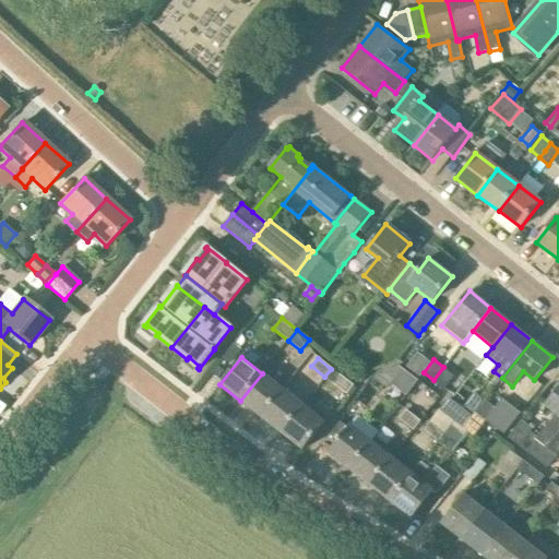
[(405,369),(400,366),(372,378),(384,388),(393,384),(405,369)]
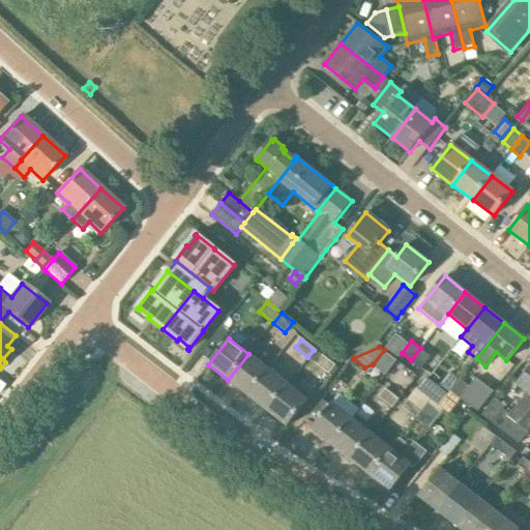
[(420,348),(411,360),(420,367),(430,355),(420,348)]
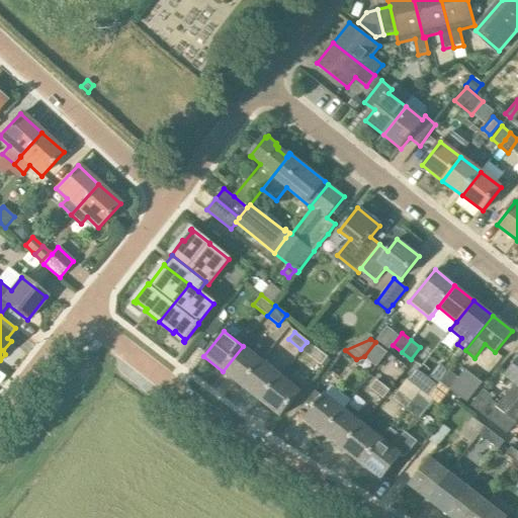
[(242,386),(262,361),(243,346),(223,371),(242,386)]
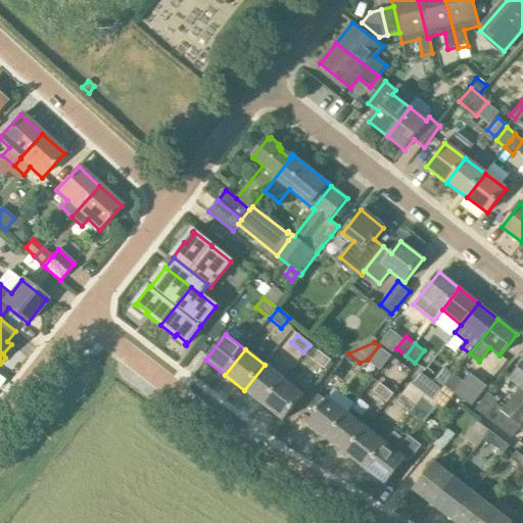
[(329,361),(317,350),(311,359),(323,369),(329,361)]
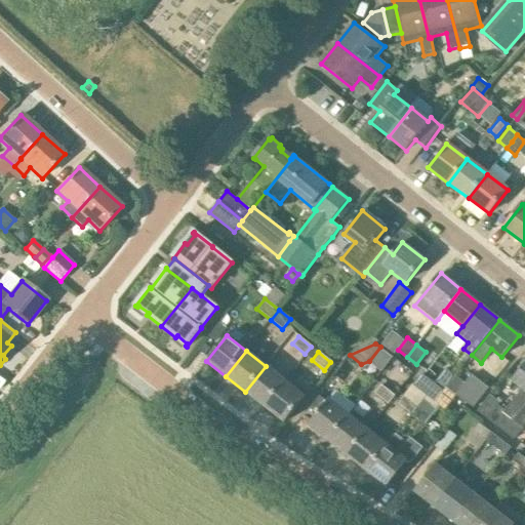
[(506,433),(524,407),(524,365),(513,381),(523,389),(505,411),(498,405),(500,403),(490,395),(478,411),(506,433)]
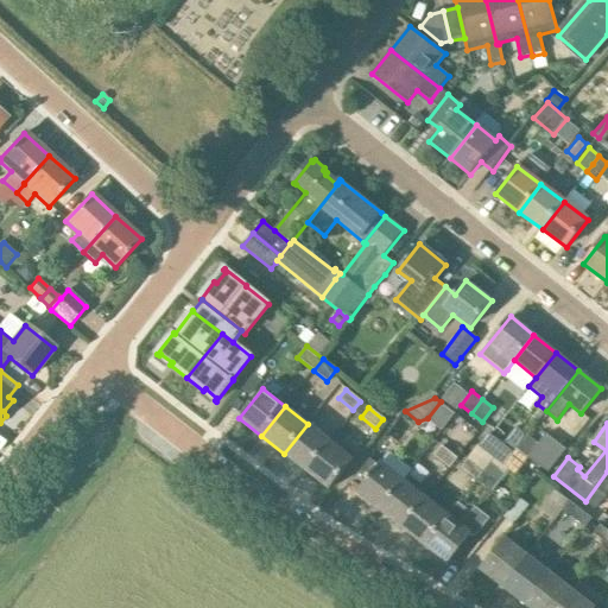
[(306,472),(330,441),(308,424),(284,454),(306,472)]
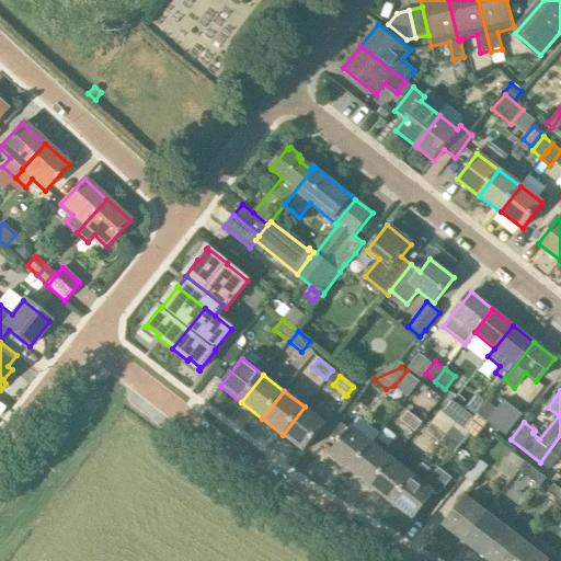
[(467,407),(477,414),(488,401),(478,393),(467,407)]
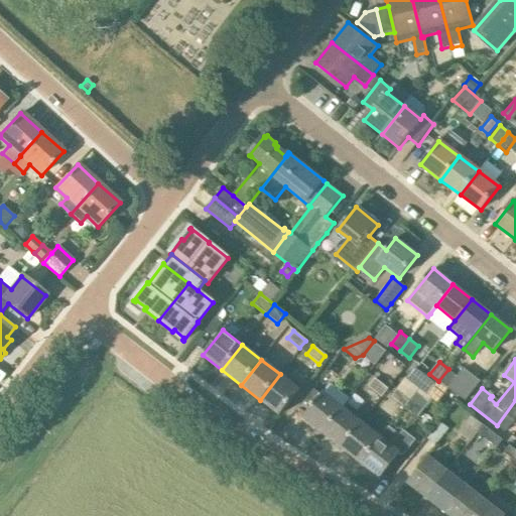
[(450,371),(448,369),(438,381),(441,383),(461,398),(465,401),(480,381),(463,367),(457,375),(450,371)]
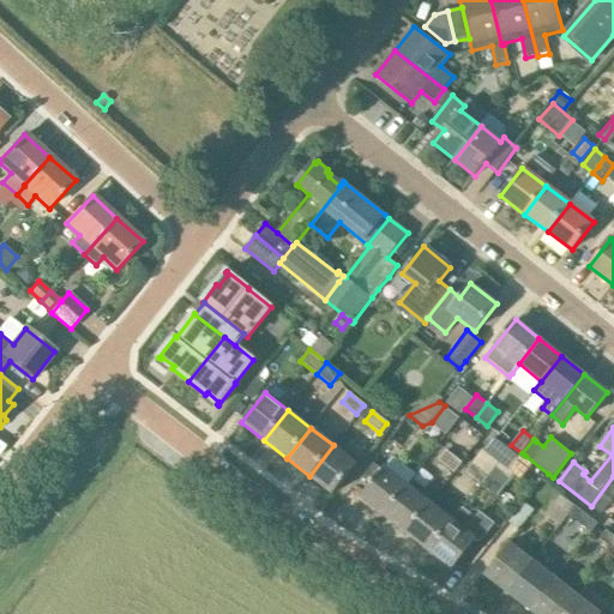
[(522,453),(511,445),(507,450),(495,440),(493,439),(483,451),(509,470),(522,453)]
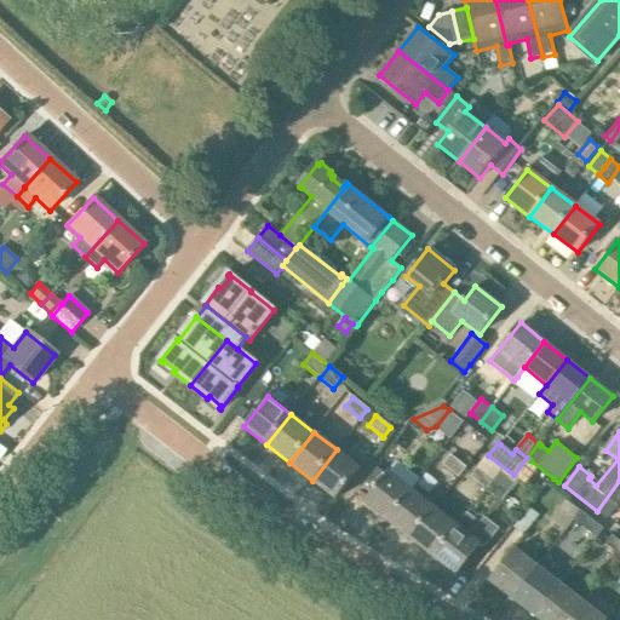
[(337,449),(313,481),(337,499),(361,469),(337,449)]
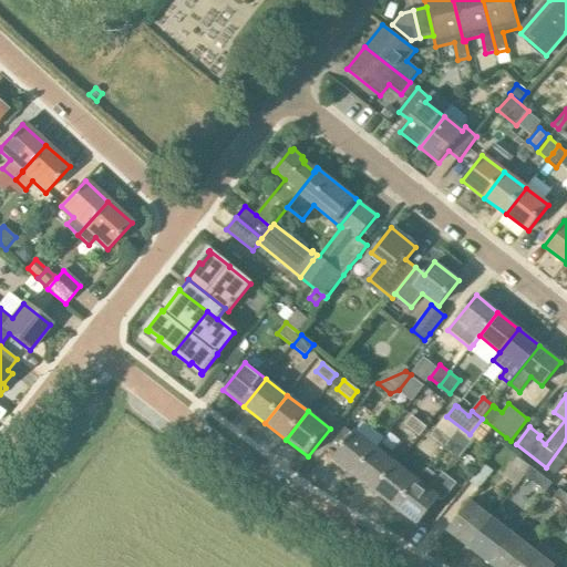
[(413,415),(405,425),(419,436),(428,426),(413,415)]
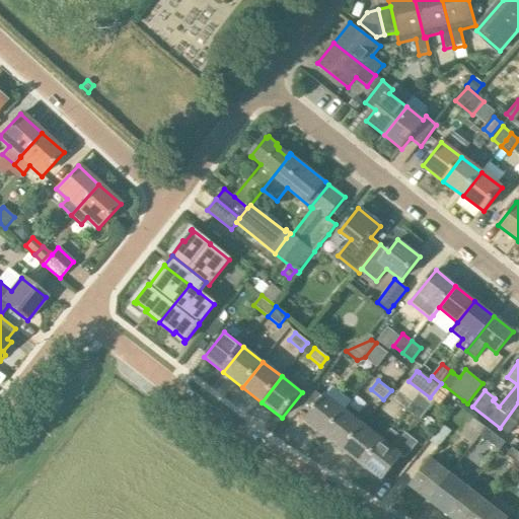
[(305,421),(324,436),(345,411),(316,388),(306,400),(315,408),(305,421)]
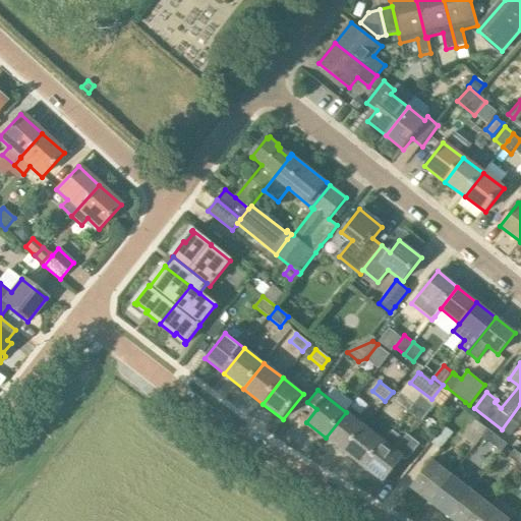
[(395,401),(407,411),(414,401),(402,392),(395,401)]
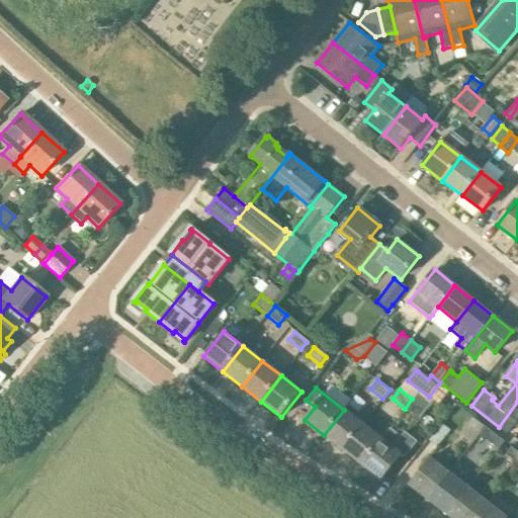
[(412,399),(405,409),(420,420),(432,405),(417,393),(412,399)]
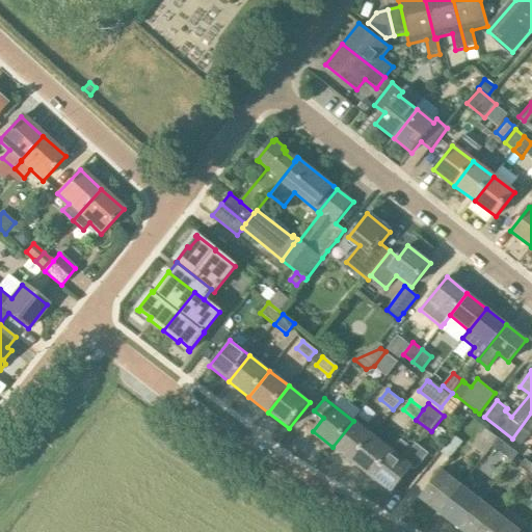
[(531,413),(512,439),(522,446),(530,434),(529,434),(531,430),(531,413)]
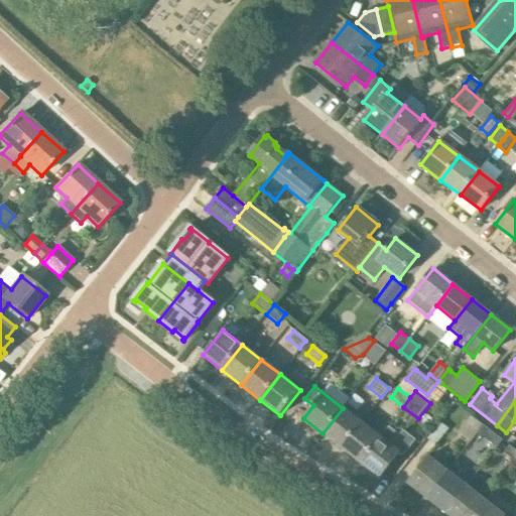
[(342,448),(362,422),(343,408),(323,433),(342,448)]
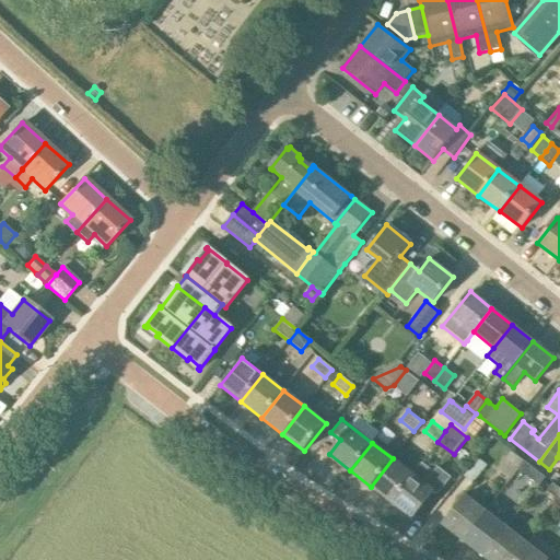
[(518,470),(525,462),(512,452),(505,461),(518,470)]
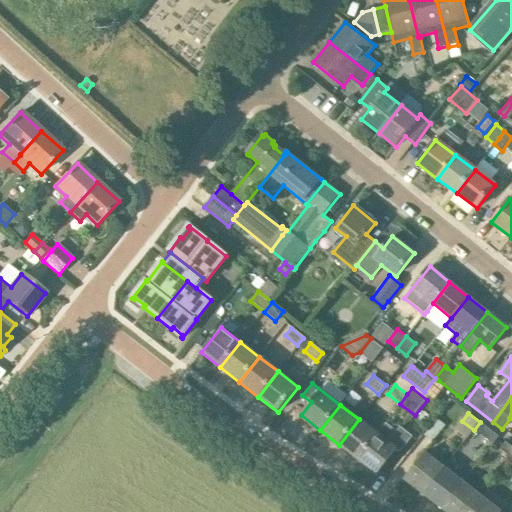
[(358,459),(378,434),(359,419),(339,445),(358,459)]
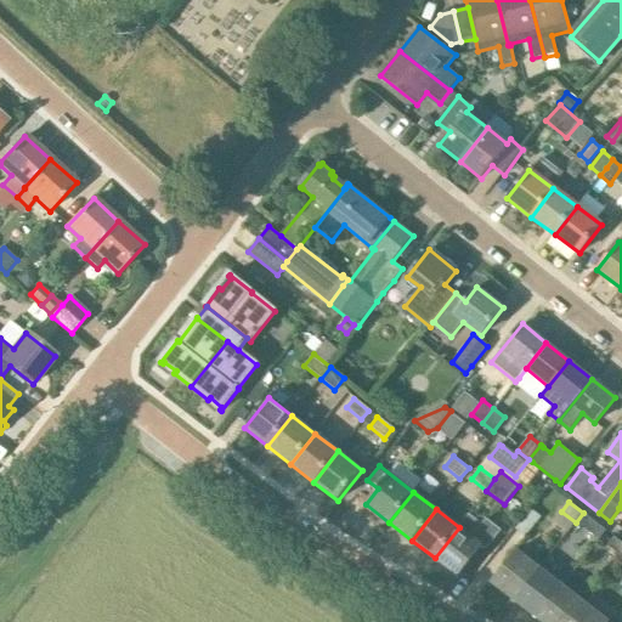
[(525,538),(542,518),(532,509),(515,530),(525,538)]
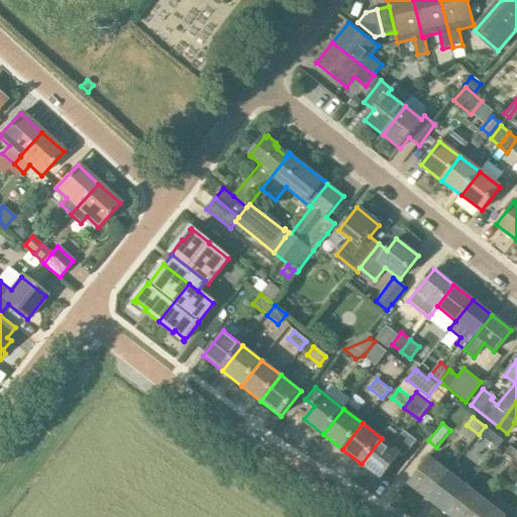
[(485,426),(479,434),(497,448),(504,440),(485,426)]
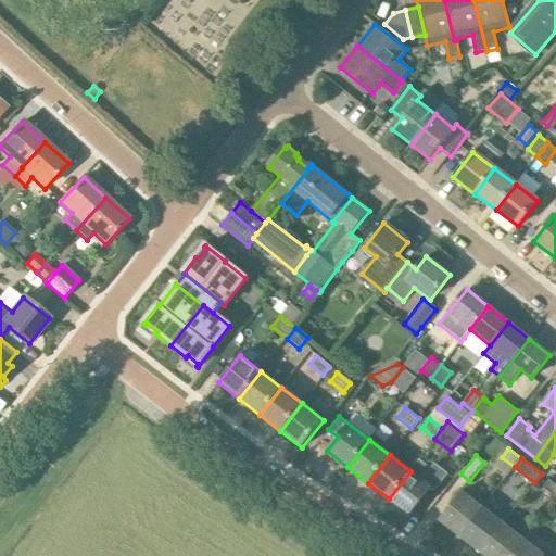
[(389,498),(411,516),(432,489),(436,492),(449,475),(434,463),(421,480),(411,471),(389,498)]
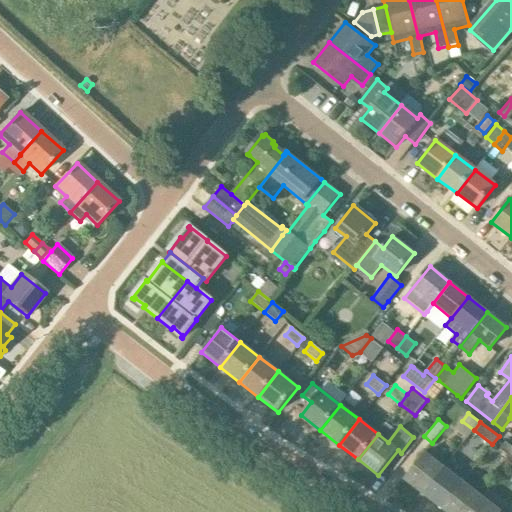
[(511,445),(506,442),(500,450),(511,458),(511,457),(511,445)]
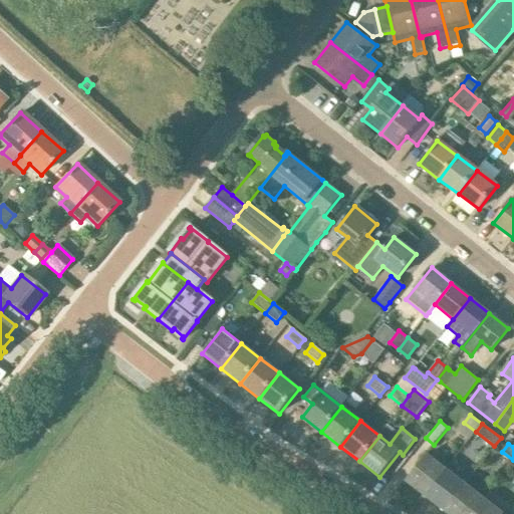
[(426,497),(447,470),(427,455),(406,482),(426,497)]
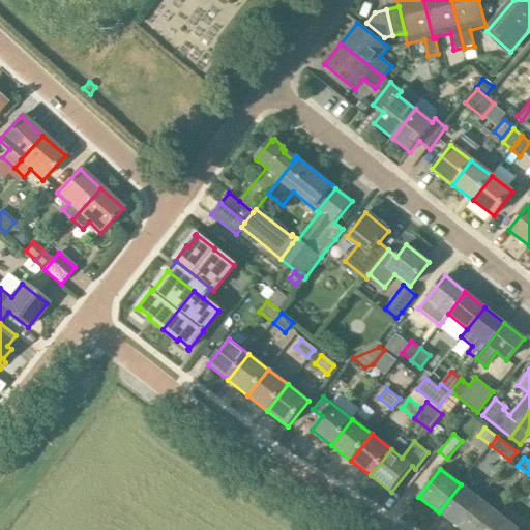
[(459,528),(480,500),(461,484),(439,512),(459,528)]
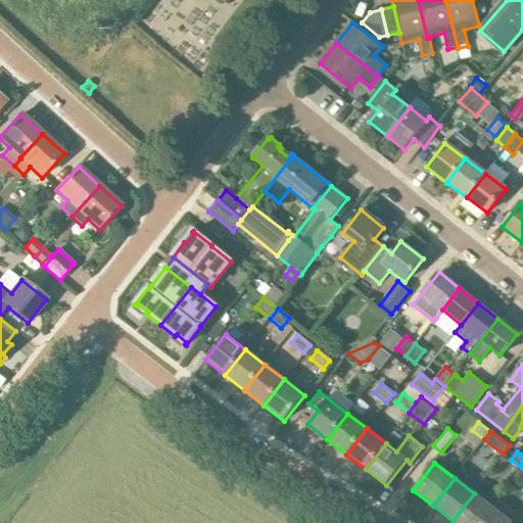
[(481,522),(493,509),(491,507),(474,493),(453,521),(456,522),(481,522)]
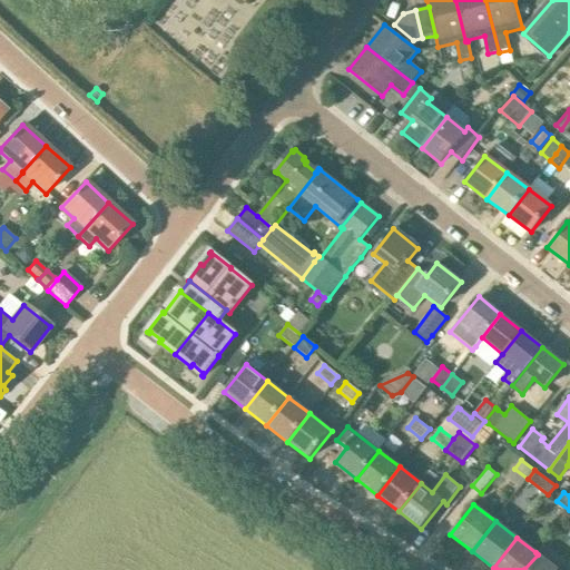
[(538,554),(524,569),(559,569),(567,560),(543,542),(536,552),(538,554)]
